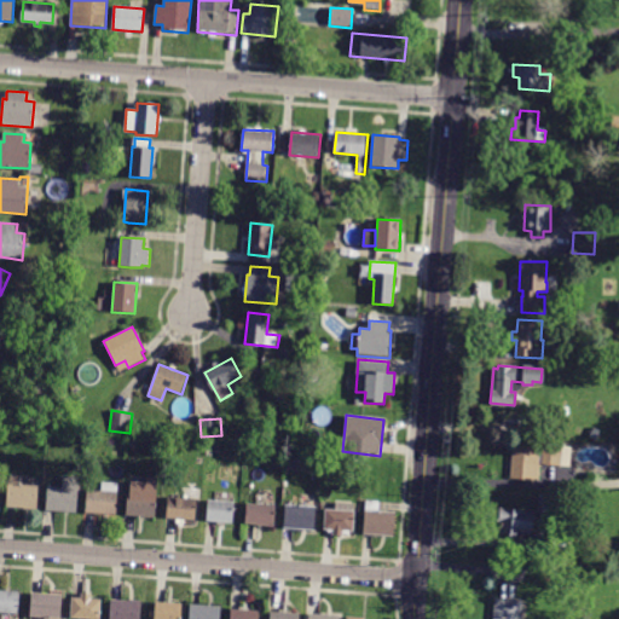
[(597,439),(589,437),(591,428),(600,431),(597,439)]
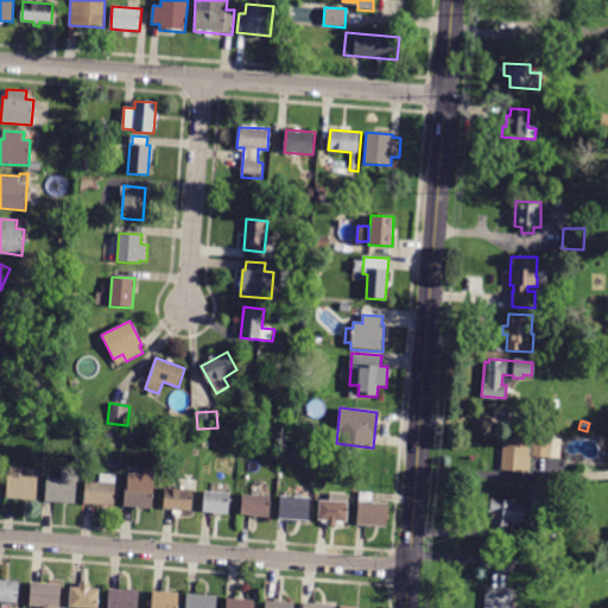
[(562,438),(561,460),(531,457),(530,472),(501,470),(504,438),(531,439),(531,437),(562,438)]
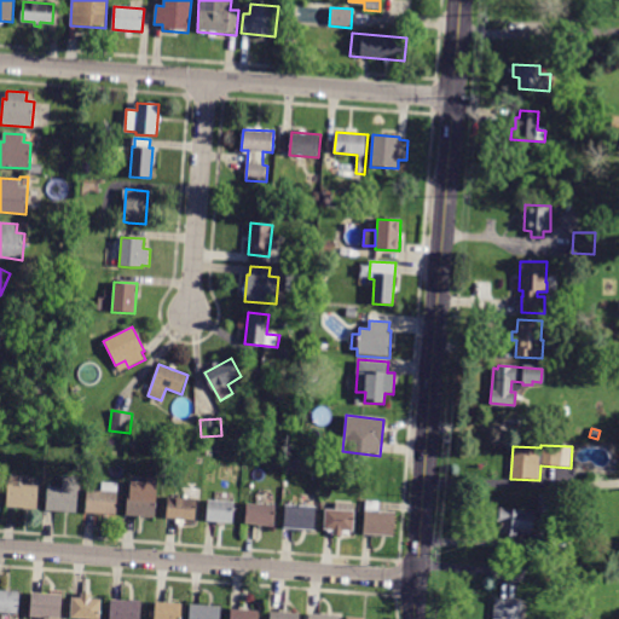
[(46,512),(47,486),(62,487),(63,475),(80,476),(76,514),(46,512)]
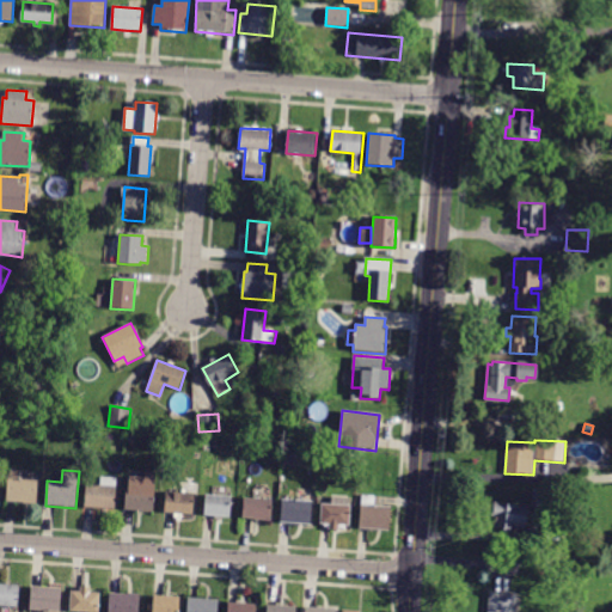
[(124,510),(127,490),(128,490),(129,476),(145,477),(145,472),(157,472),(154,512),(124,510)]
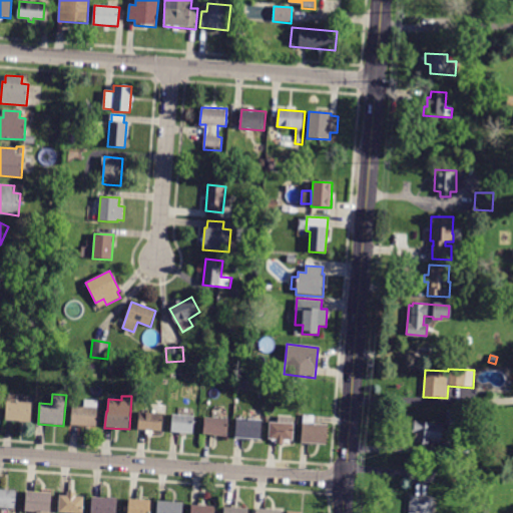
[(71,426),(72,406),(84,407),(84,400),(98,401),(96,428),(71,426)]
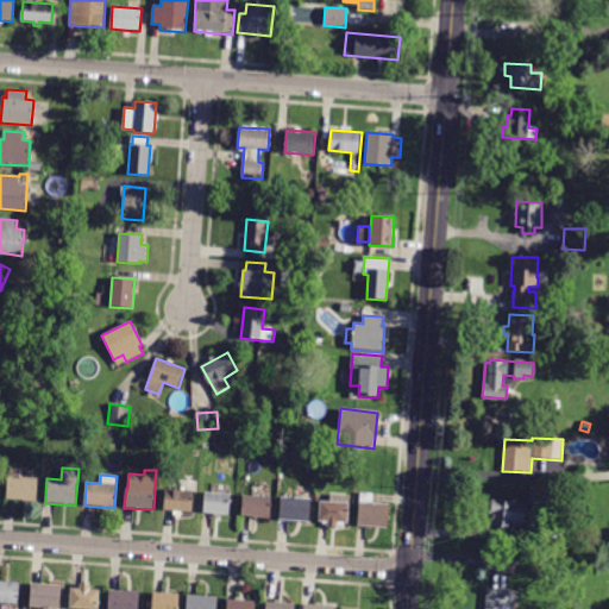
[(7,498),(8,476),(38,478),(36,501),(23,501),(24,500),(7,498)]
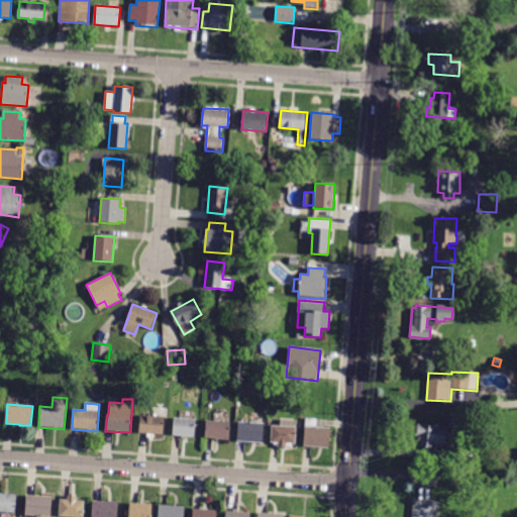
[(450,413),(468,414),(466,432),(448,430),(450,413)]
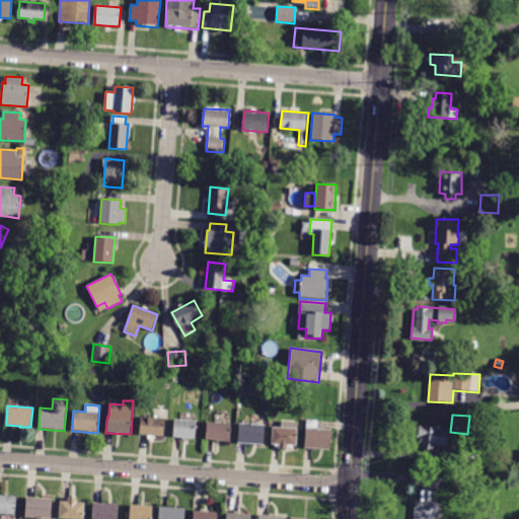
[(164,437),(140,435),(141,417),(165,418),(164,437)]
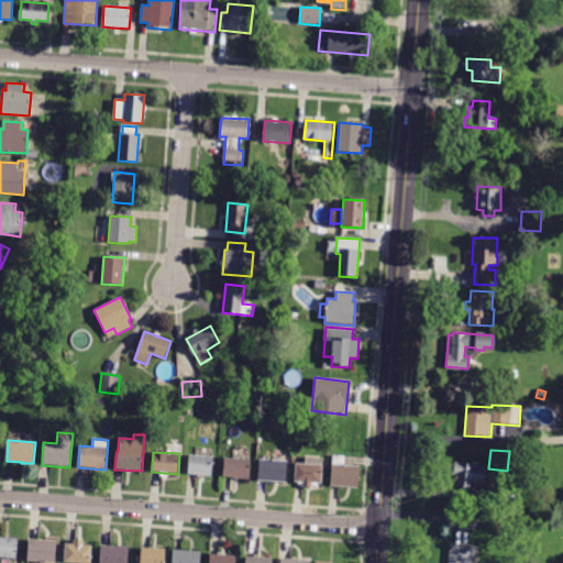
[(345,464),(361,465),(359,489),(330,486),(333,454),(345,455),(345,464)]
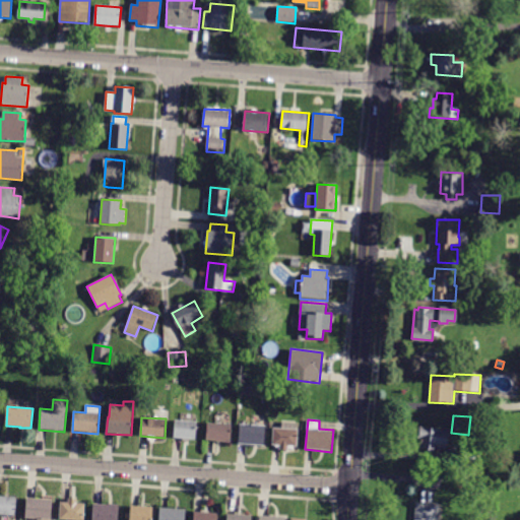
[(174,438),(176,420),(197,423),(195,440),(174,438)]
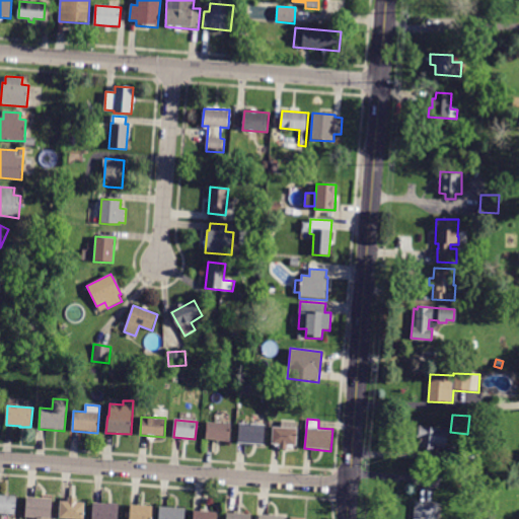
[(272,444),(273,428),(281,428),(282,421),(296,422),(296,428),(297,429),(296,446),(287,446),(287,450),(279,450),(280,445),(272,444)]
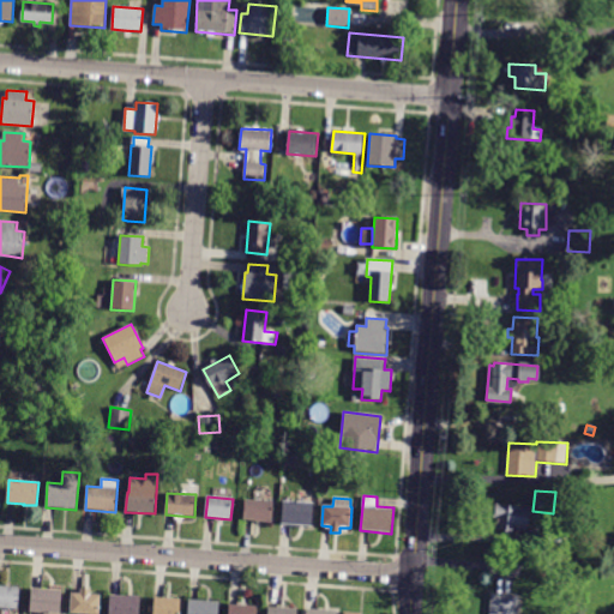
[(244,521),(245,499),(274,503),(272,523),(244,521)]
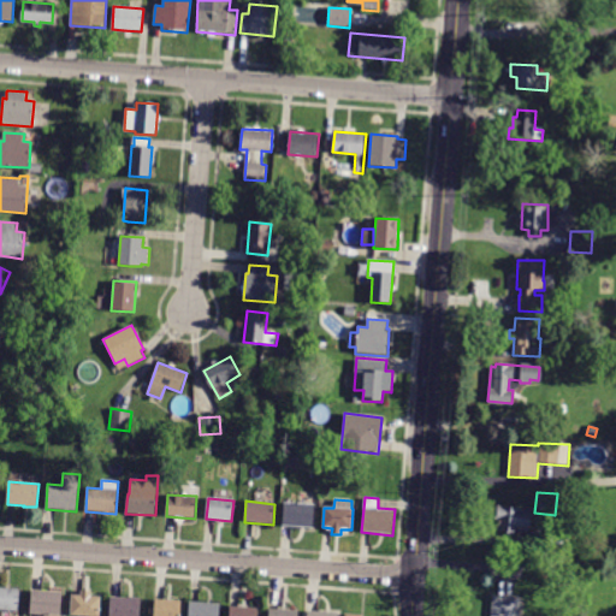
[(315,505),(313,528),(283,527),(284,503),(315,505)]
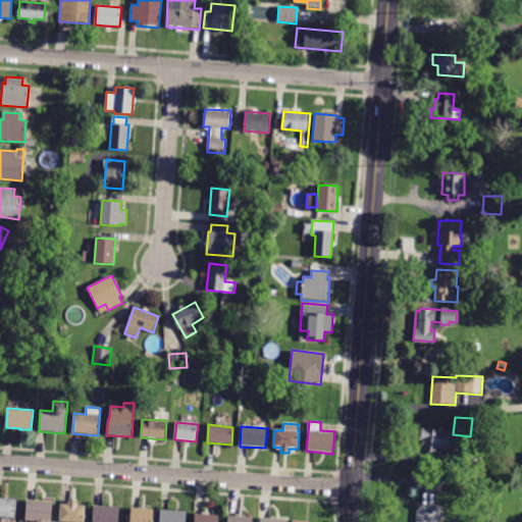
[(449,451),(440,450),(439,453),(422,451),(423,441),(419,440),(421,428),(451,431),(449,451)]
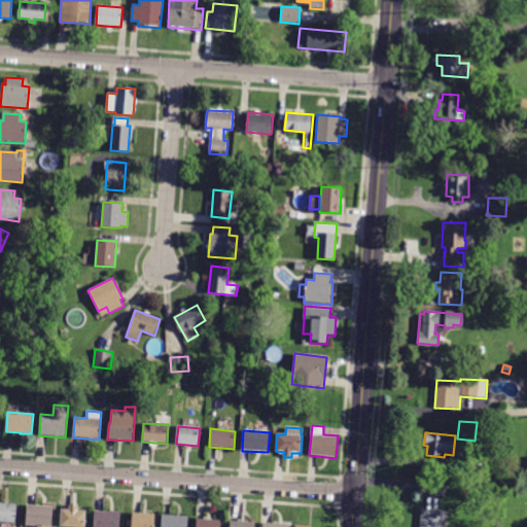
[(0,502),(16,504),(15,523),(0,521),(0,502)]
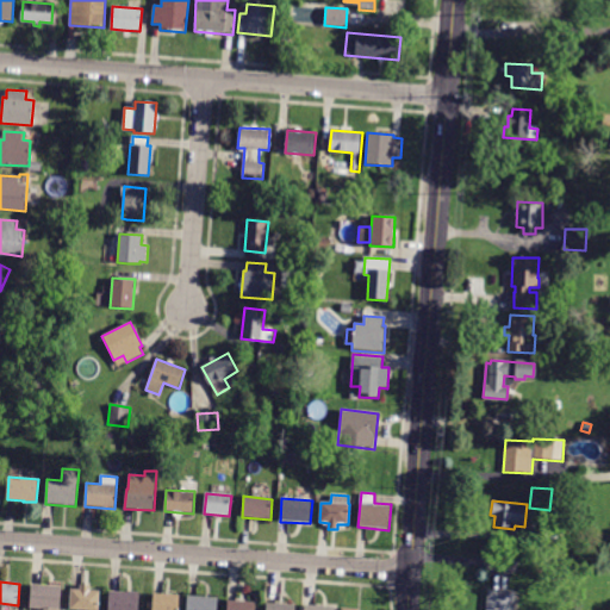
[(62,586),(60,609),(44,609),(45,609),(30,608),(32,584),(62,586)]
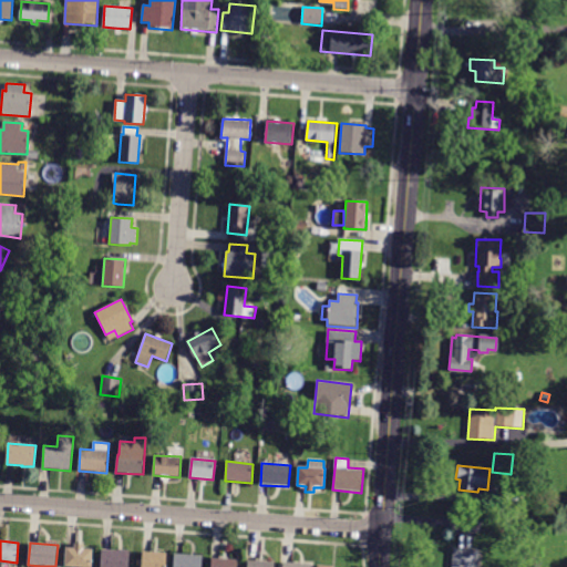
[(84,544),(84,548),(93,549),(91,566),(64,566),(66,547),(74,548),(74,543),(84,544)]
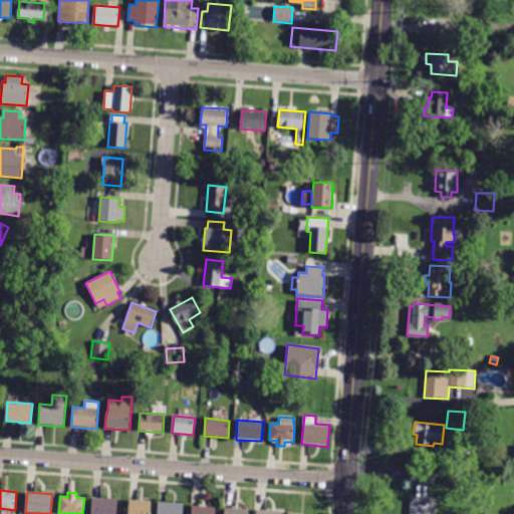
[(117,499),(116,513),(90,513),(91,497),(117,499)]
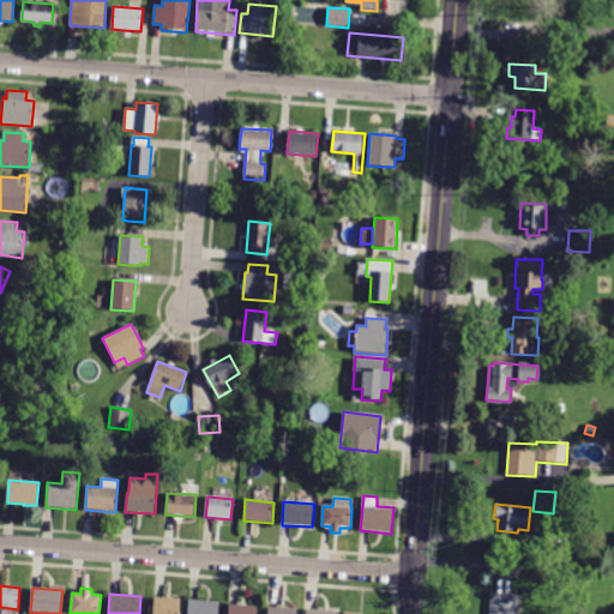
[(518,595),(516,613),(487,613),(489,594),(518,595)]
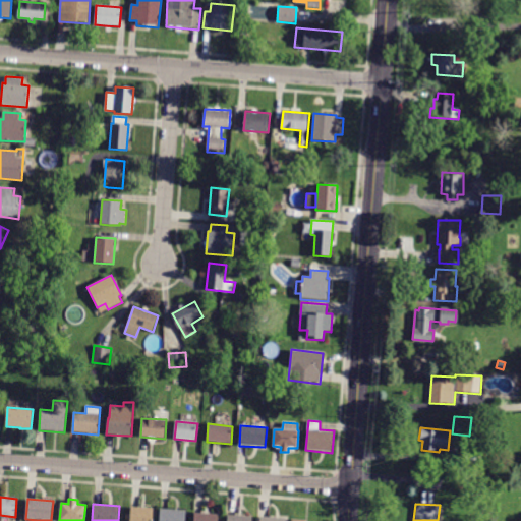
[(153,509),(152,520),(129,520),(130,507),(153,509)]
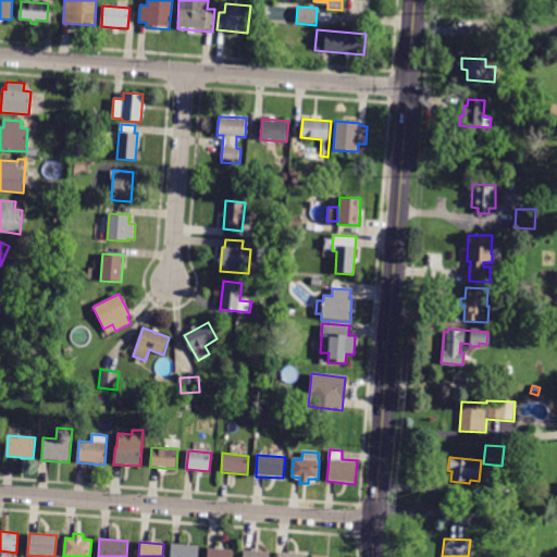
[(199,545),(197,556),(170,556),(172,543),(199,545)]
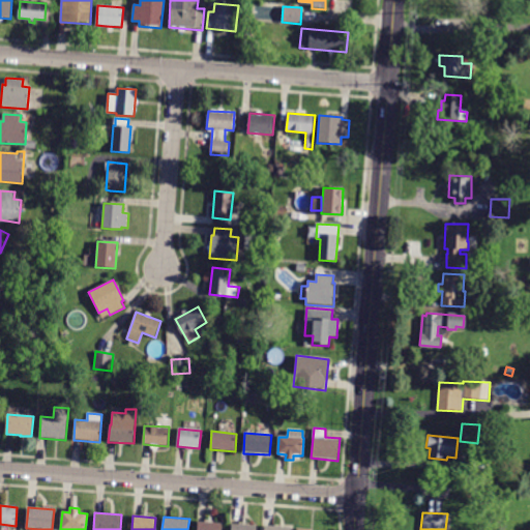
[(222,529),(222,522),(197,521),(196,529),(222,529)]
